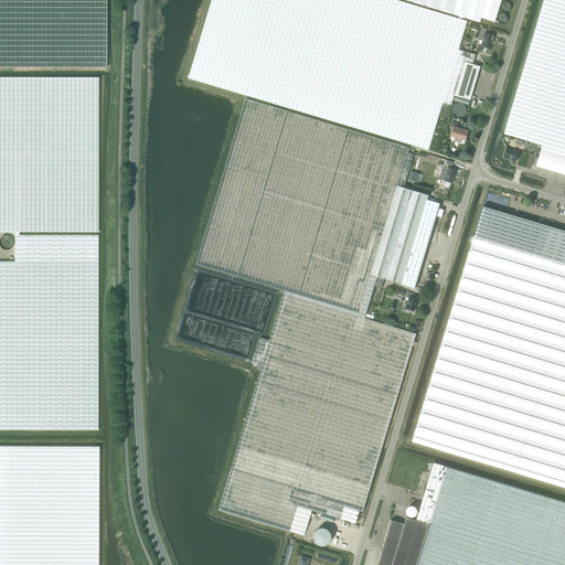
[(106,0),(0,0),(0,66),(106,67),(106,0)]
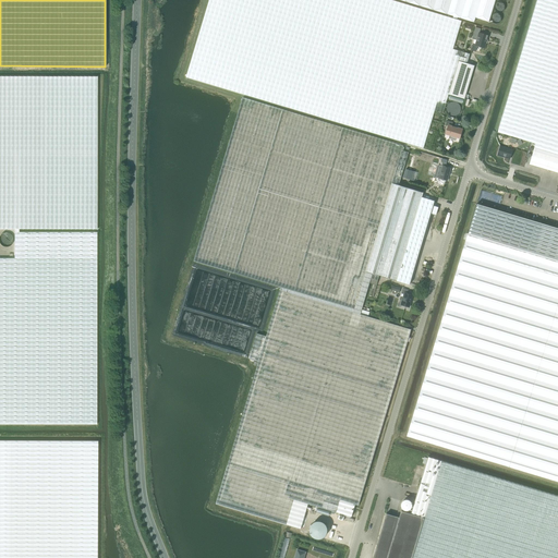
[(448,95),(459,61),(466,63),(470,53),(453,49),(461,21),(391,0),(208,0),(186,77),(289,108),(423,148),(435,110),(443,113),(448,95)]
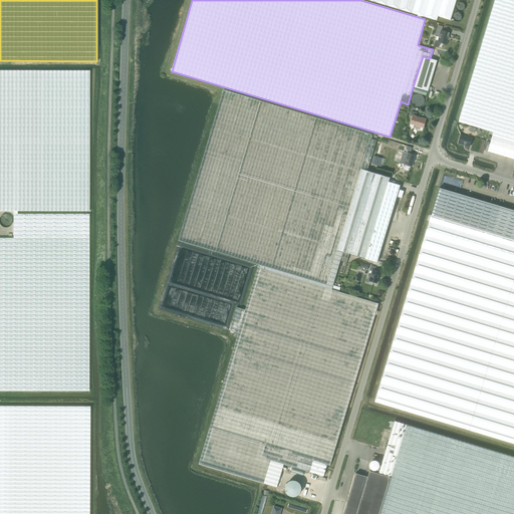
[(367,0),(437,21),(438,16),(450,20),(456,0),(367,0)]
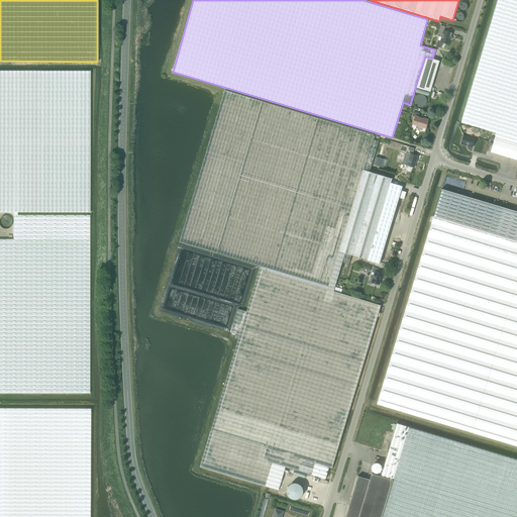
[(496,133),(495,136),(516,143),(516,0),(498,0),(461,122),(496,133)]
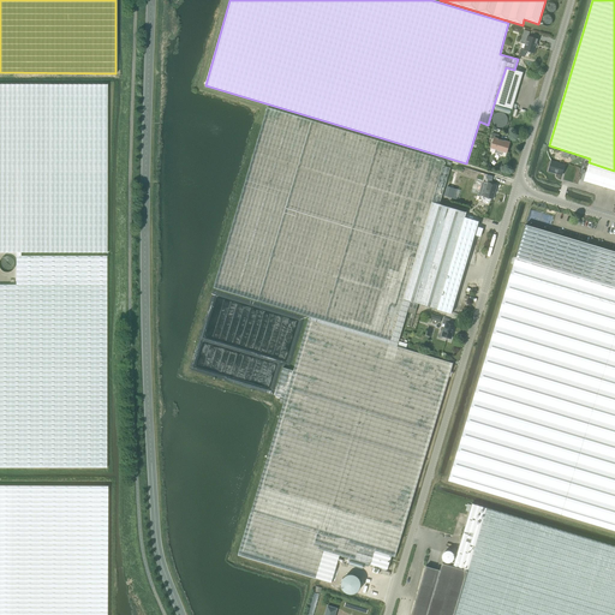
[(527,36),(524,51),(526,51),(527,52),(530,53),(531,53),(533,53),(538,40),(527,36)]
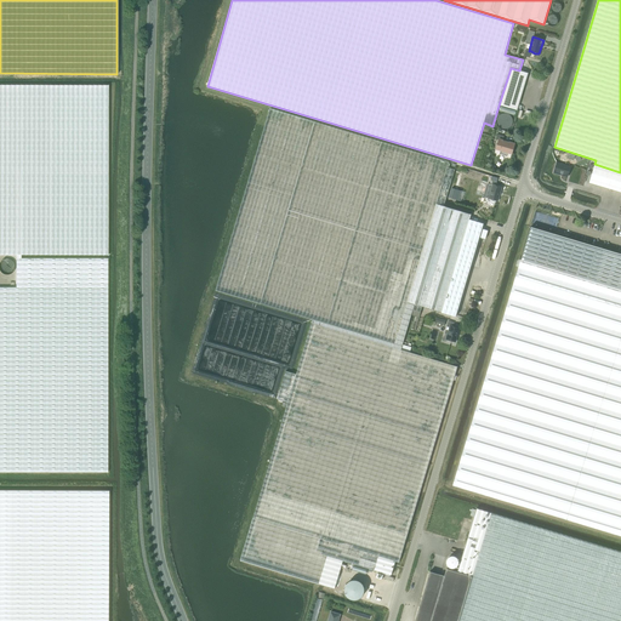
[(519,70),(511,68),(499,106),(517,110),(528,73),(519,70)]
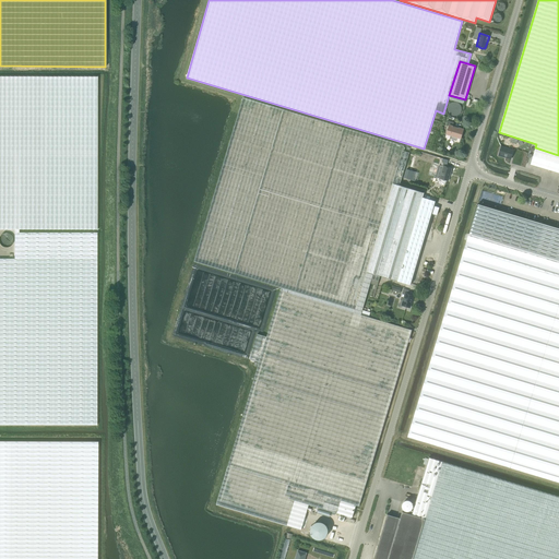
[(0,229),(14,229),(14,233),(19,233),(19,229),(97,229),(97,76),(0,75),(0,229)]
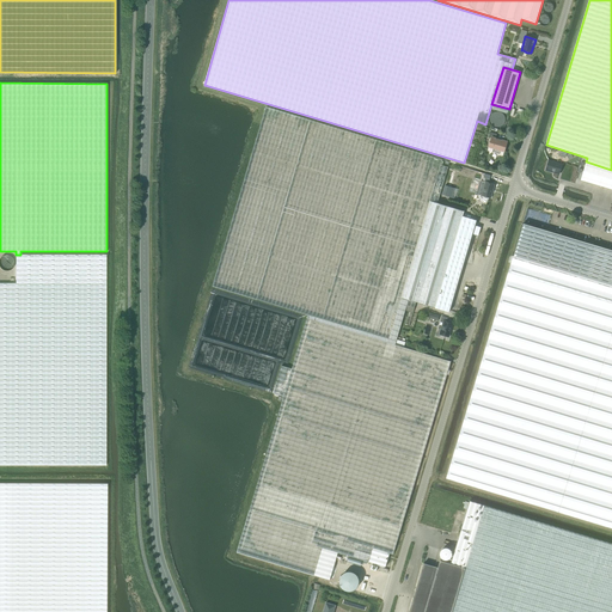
[(396,341),(407,305),(438,203),(448,167),(440,165),(442,160),(265,108),(213,287),(396,341)]
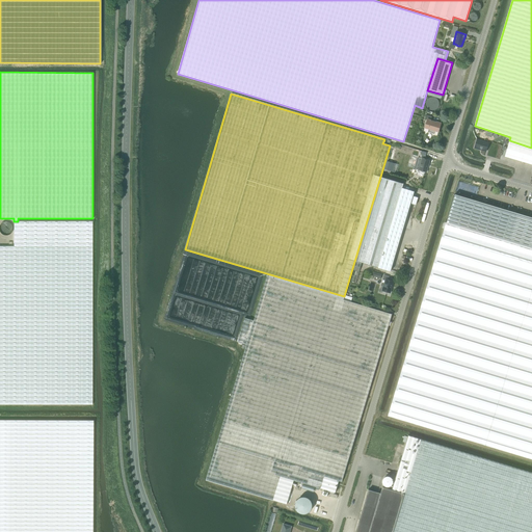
[(428,129),(428,132),(434,134),(435,131),(439,132),(441,123),(430,121),(431,116),(426,115),(425,120),(427,121),(425,128),(428,129)]
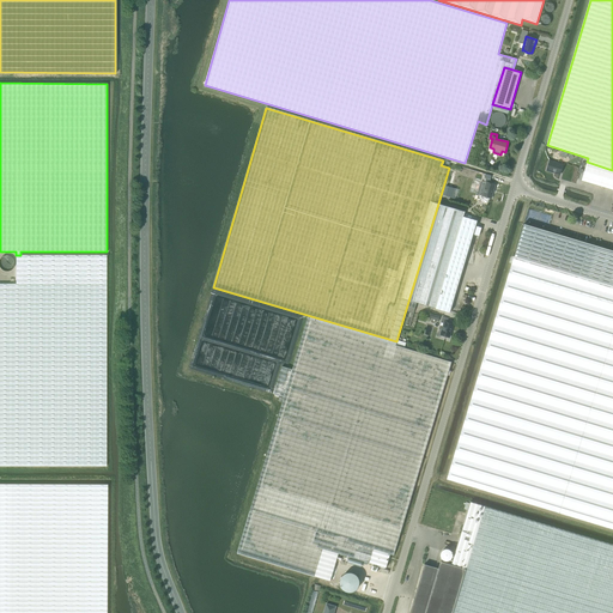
[(550,161),(546,170),(552,173),(553,171),(556,173),(560,174),(563,164),(550,161)]
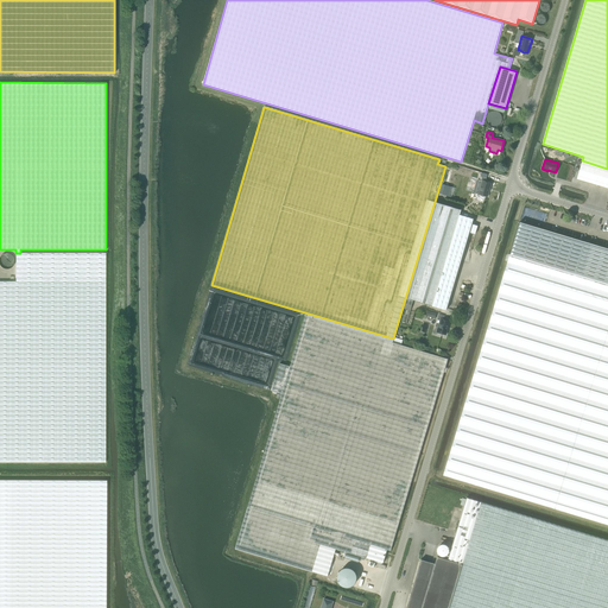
[(607,188),(607,169),(582,160),(576,179),(607,188)]
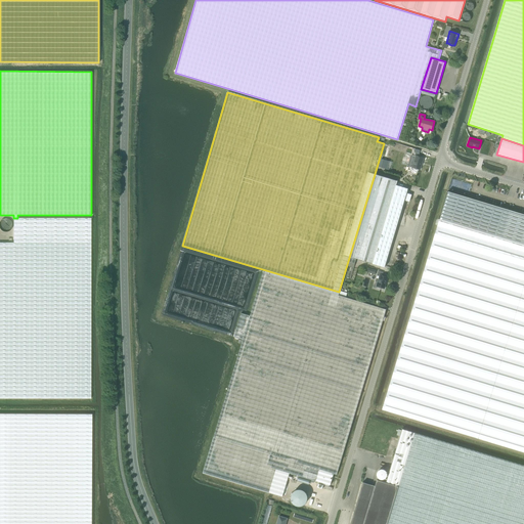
[(420,170),(424,158),(419,157),(419,154),(415,153),(413,156),(416,157),(411,167),(413,168),(415,169),(417,170),(418,169),(420,170)]
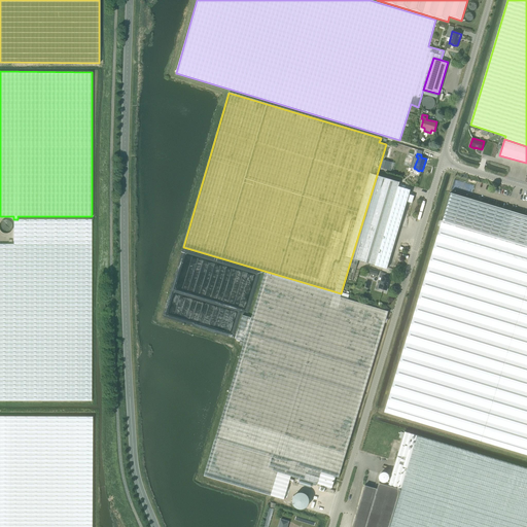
[(399,182),(377,175),(350,262),(356,265),(358,260),(387,269),(407,202),(412,203),(414,196),(409,195),(410,190),(398,186),(399,182)]
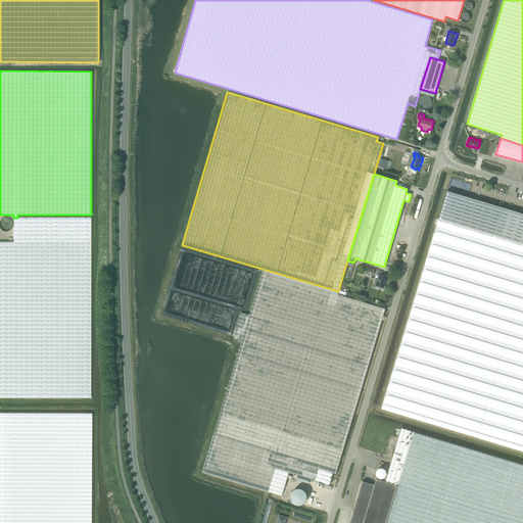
[(438,219),(381,408),(406,416),(522,450),(522,214),(446,191),(438,219)]
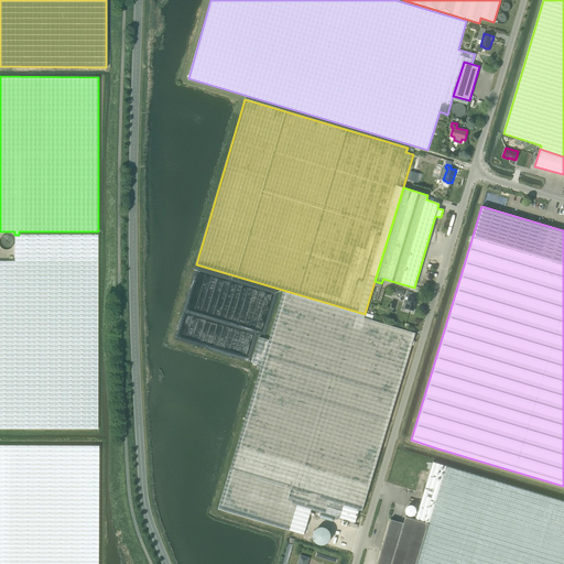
[(98,235),(19,235),(14,235),(14,261),(0,260),(0,427),(98,429),(98,235)]
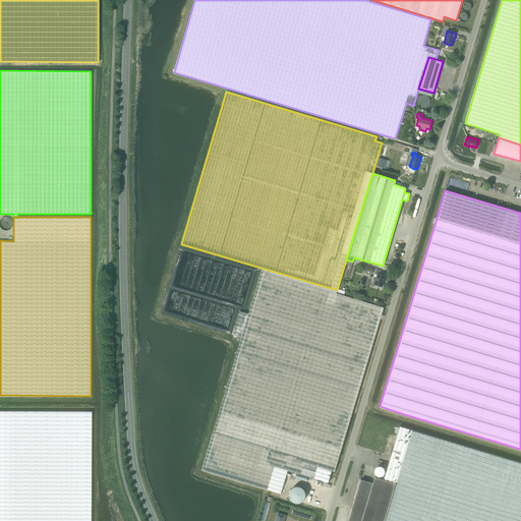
[(381,271),(375,270),(373,277),(377,278),(374,285),(382,287),(386,275),(380,274),(381,271)]
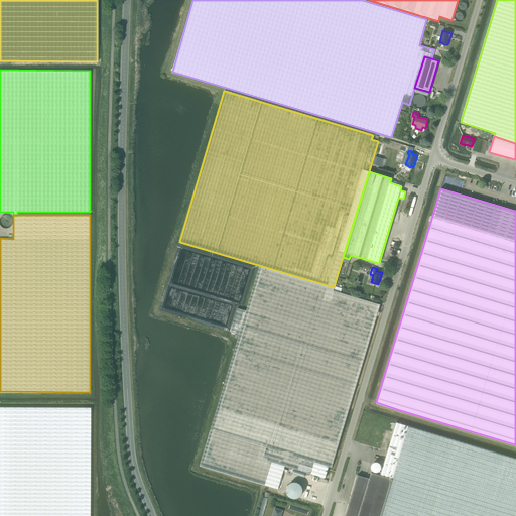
[(284,466),(309,474),(325,478),(326,474),(329,467),(332,467),(380,304),(259,268),(246,310),(237,308),(230,332),(239,335),(210,430),(200,466),(278,489),(284,466)]
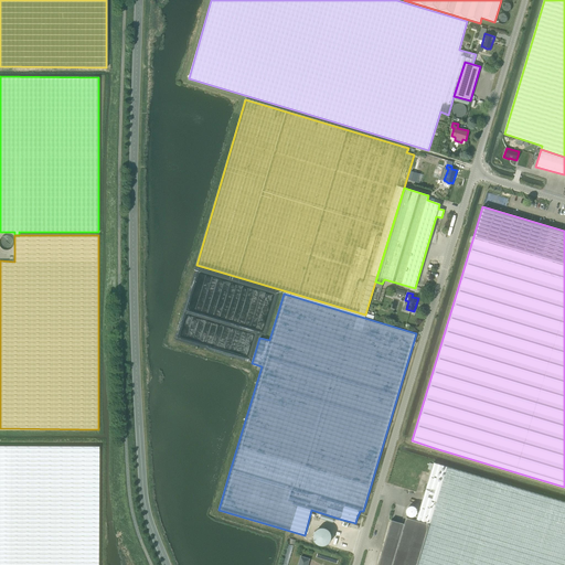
[(0,564),(97,564),(98,446),(0,446),(0,564)]
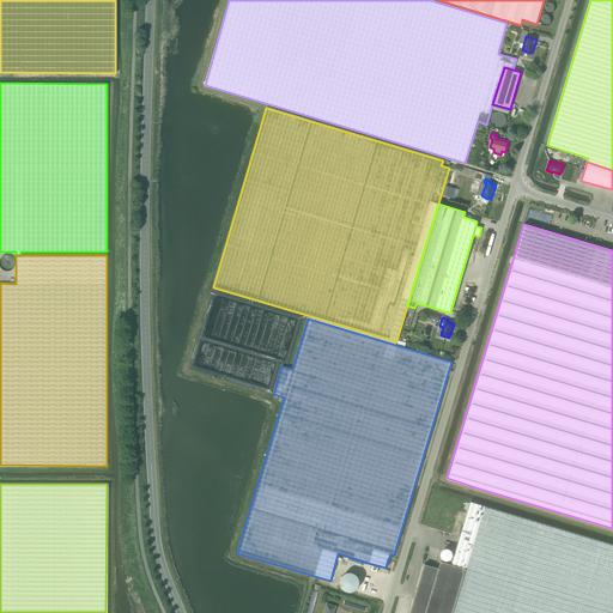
[(451,565),(465,569),(484,507),(469,502),(451,565)]
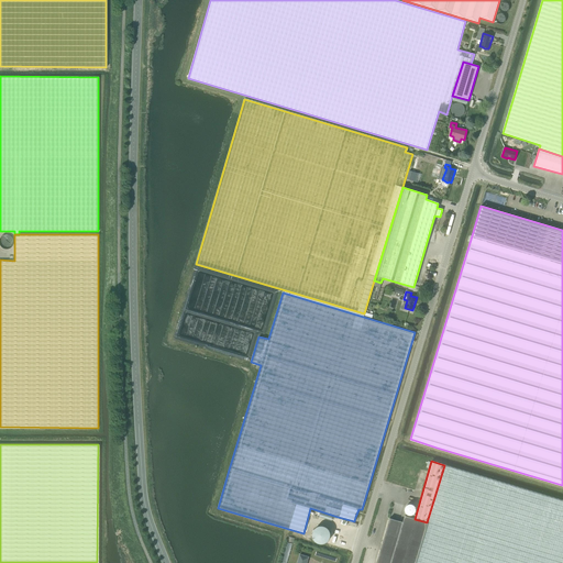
[(415,562),(562,562),(562,500),(444,465),(427,522),(415,562)]
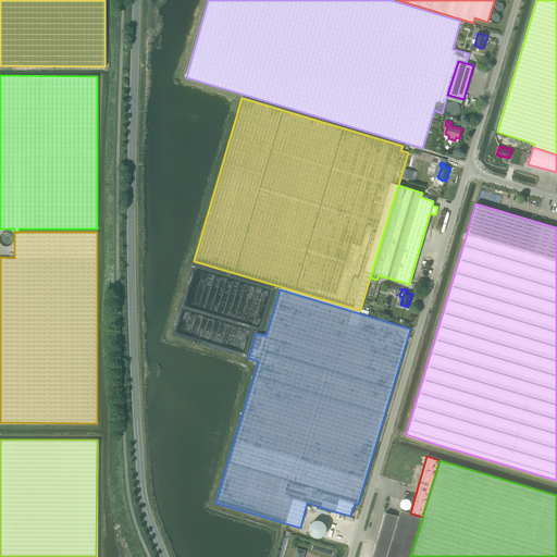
[(410,556),(422,517),(410,514),(400,510),(398,517),(385,512),(371,556),(410,556)]
